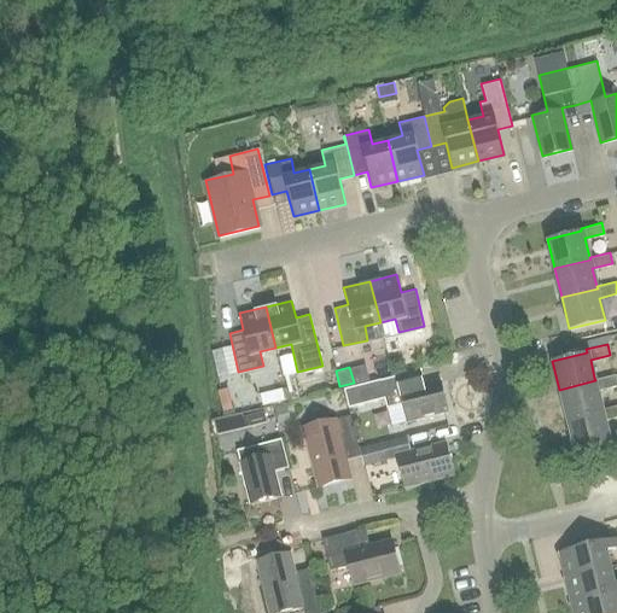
[(595,380),(559,390),(566,419),(603,410),(601,408),(598,389),(616,384),(615,373),(594,378),(595,380)]
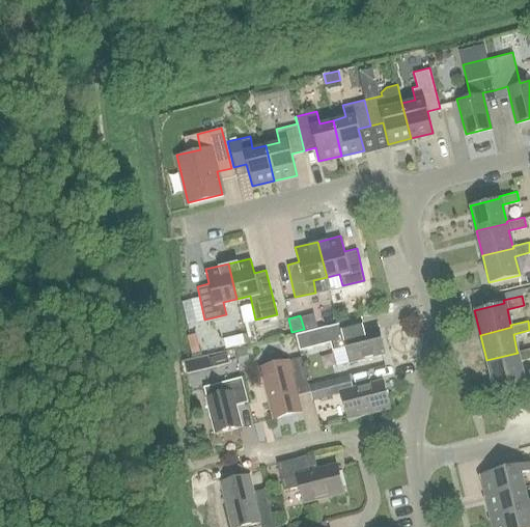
[(338,322),(327,325),(331,341),(332,348),(344,345),(342,335),(338,322)]
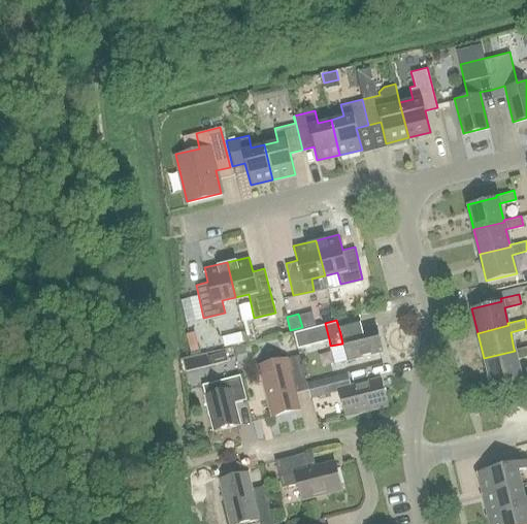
[(300,329),(304,345),(329,339),(325,323),(300,329)]
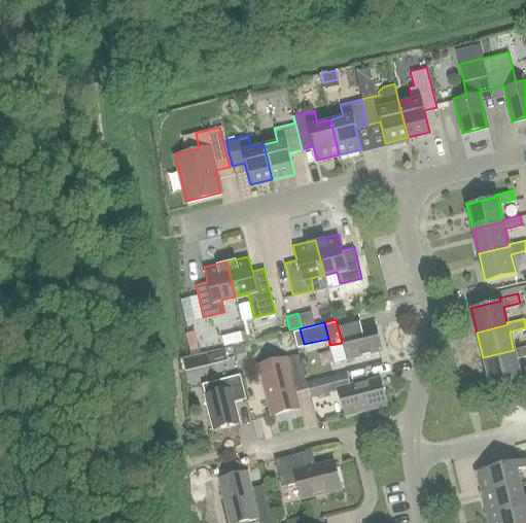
[(346,358),(382,349),(375,323),(340,333),(342,343),(346,358)]
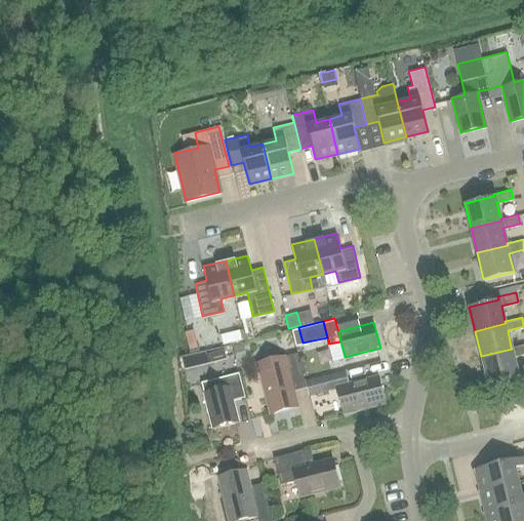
[(194,347),(210,344),(207,324),(190,326),(194,347)]
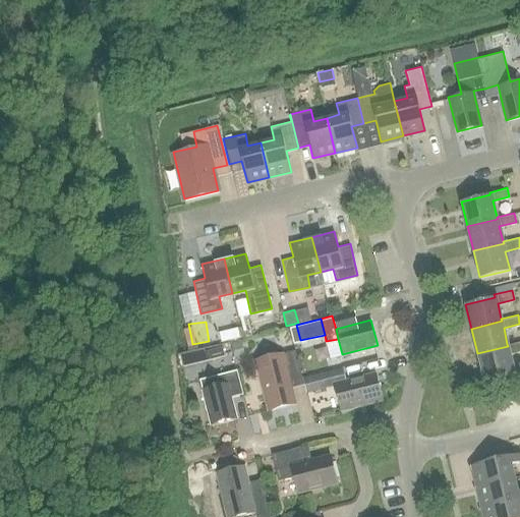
[(240,326),(217,330),(219,340),(243,335),(241,325),(240,326)]
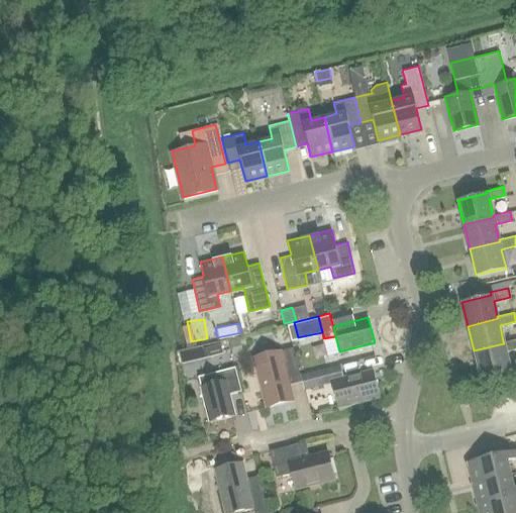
[(238,336),(228,338),(231,352),(240,350),(238,336)]
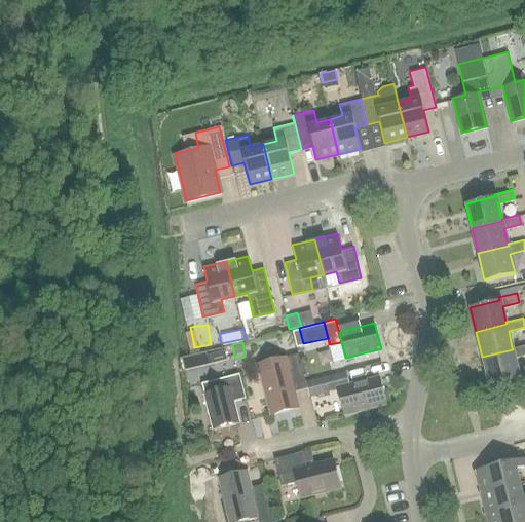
[(513,349),(482,357),(488,382),(519,375),(515,357),(524,353),(524,343),(512,347),(513,349)]
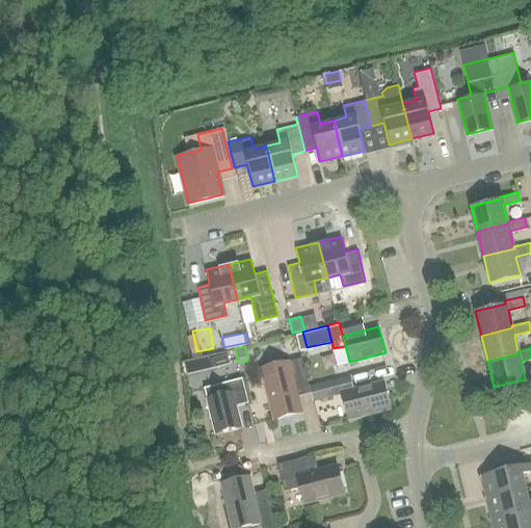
[(289,360),(260,367),(263,377),(273,418),(301,412),(297,395),(295,387),(308,384),(301,357),(289,360)]
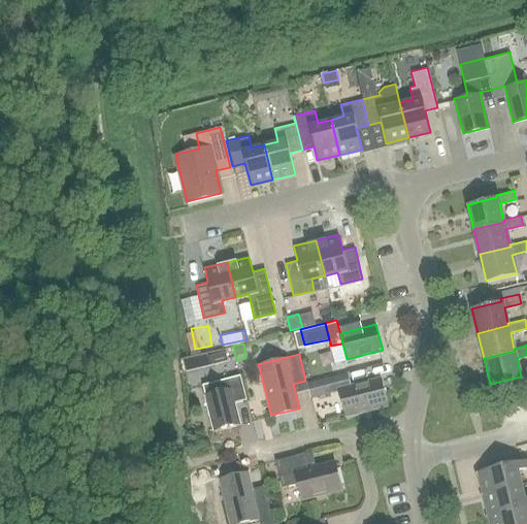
[(347,372),(335,374),(338,389),(344,415),(387,404),(381,377),(350,385),(347,372)]
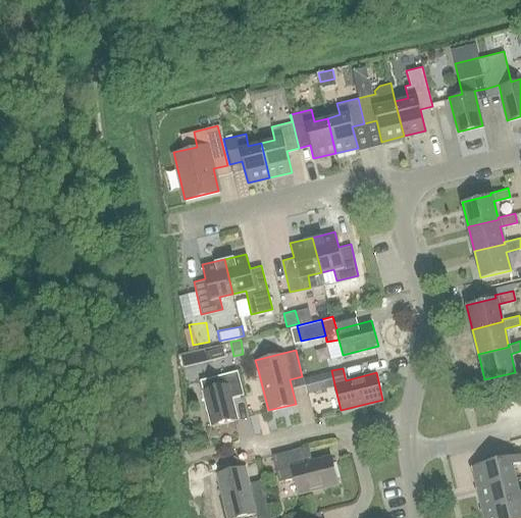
[(230,397),(243,394),(237,369),(199,378),(211,425),(237,418),(230,397)]
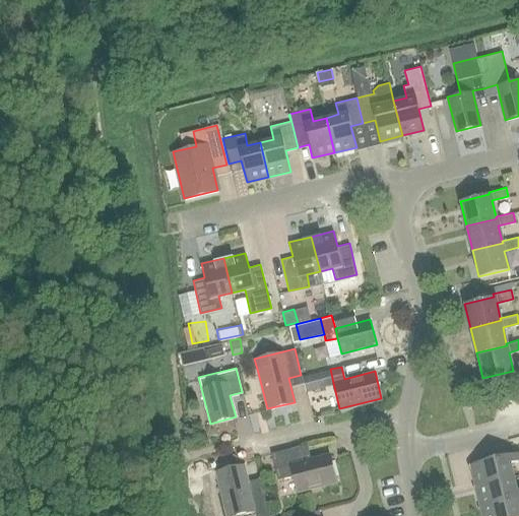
[(320,372),(301,377),(303,383),(304,383),(305,390),(323,385),(320,372)]
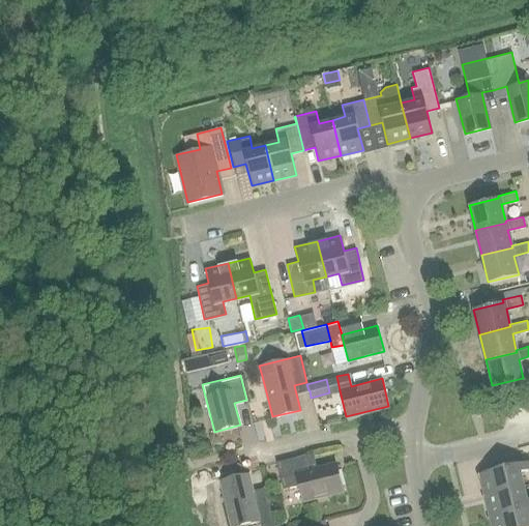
[(302,500),(343,490),(335,463),(317,467),(313,451),(276,461),(283,488),(298,484),(302,500)]
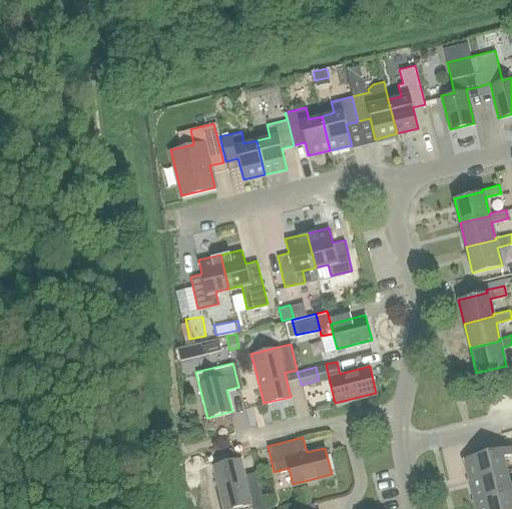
[(511,444),(460,457),(465,479),(506,469),(503,455),(511,453),(511,444)]
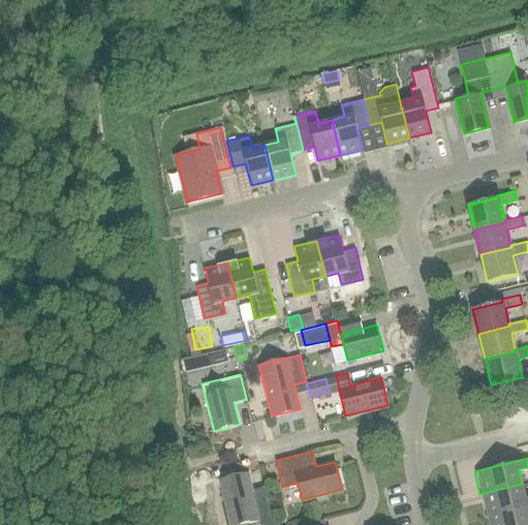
[(247,472),(220,479),(231,524),(259,518),(260,524),(274,524),(265,486),(252,489),(247,472)]
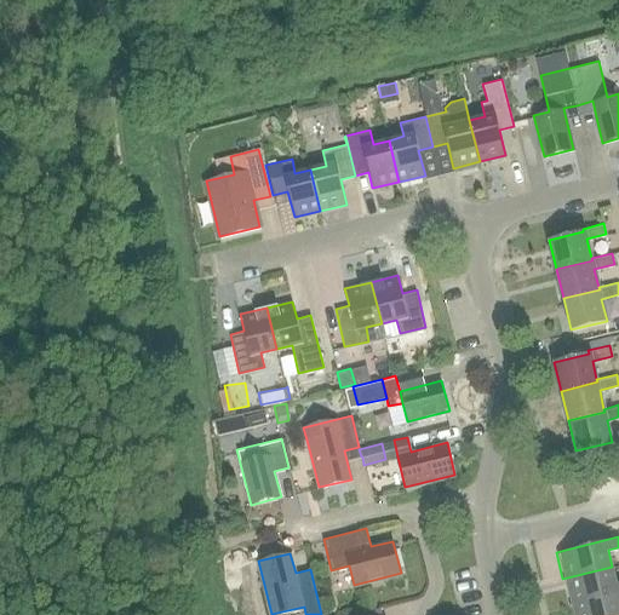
[(612,567),(562,579),(568,604),(618,592),(618,582),(615,584),(612,567)]
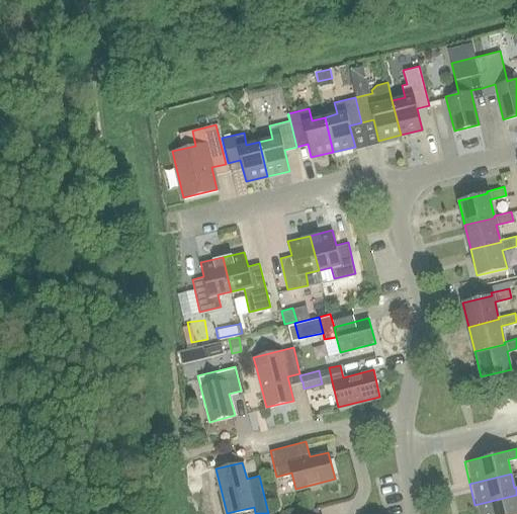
[(516,513),(516,495),(475,505),(477,513),(516,513)]
